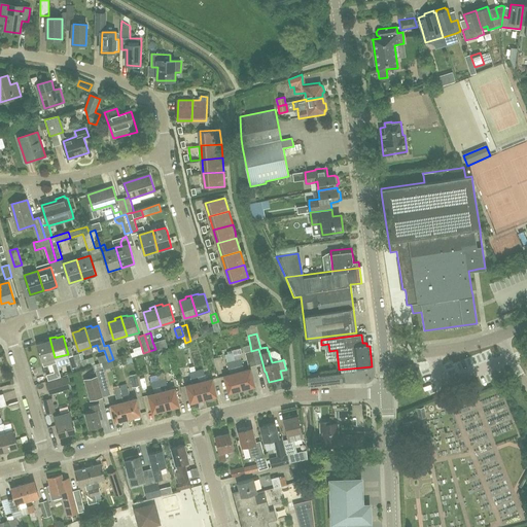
[(57,362),(55,357),(49,338),(43,340),(44,342),(37,344),(42,361),(44,366),(53,364),(57,362)]
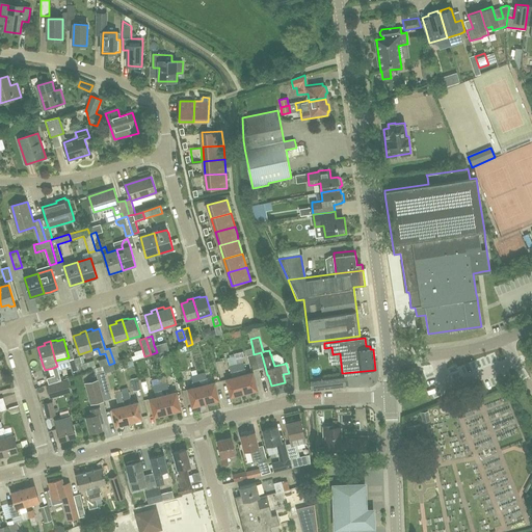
[(114,363),(121,362),(116,346),(109,348),(114,363)]
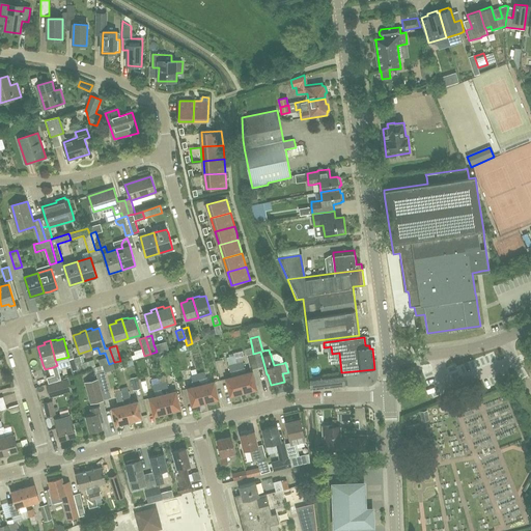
[(233,353),(238,369),(244,368),(243,359),(243,357),(244,357),(243,351),(233,353)]
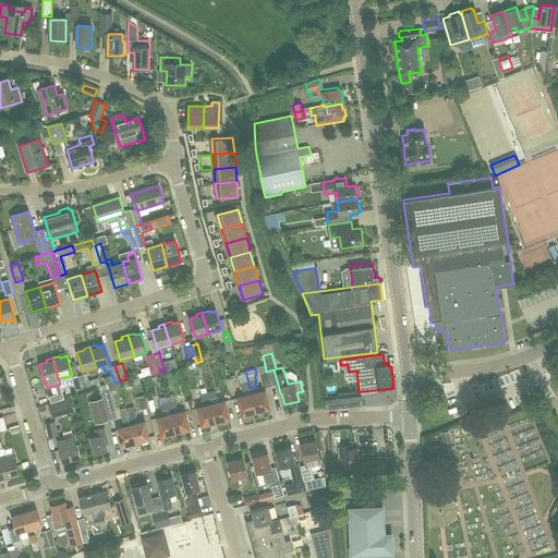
[(242,390),(250,388),(245,371),(245,372),(243,372),(243,373),(241,374),(241,375),(239,375),(241,384),(242,390)]
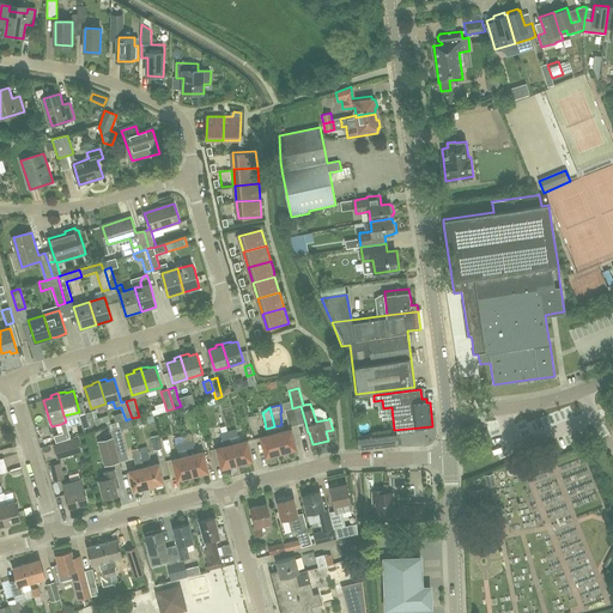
[(85,413),(90,429),(97,426),(92,412),(85,413)]
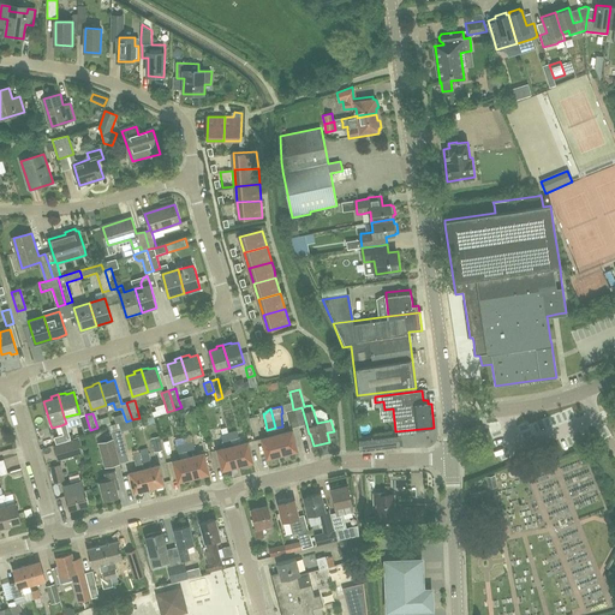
[(0,416),(0,431),(4,443),(13,440),(6,415),(0,416)]
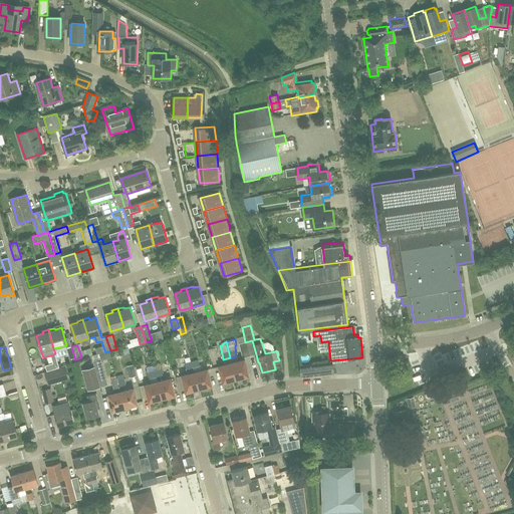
[(70,361),(75,359),(71,346),(66,348),(70,361)]
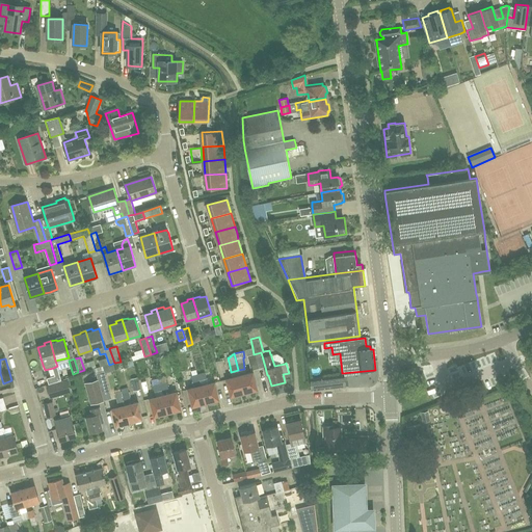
[(211,364),(214,375),(229,372),(225,360),(211,364)]
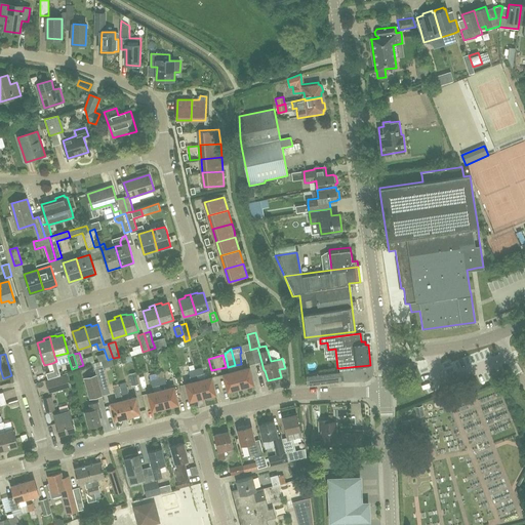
[(107,380),(104,369),(103,366),(94,368),(96,375),(98,382),(107,380)]
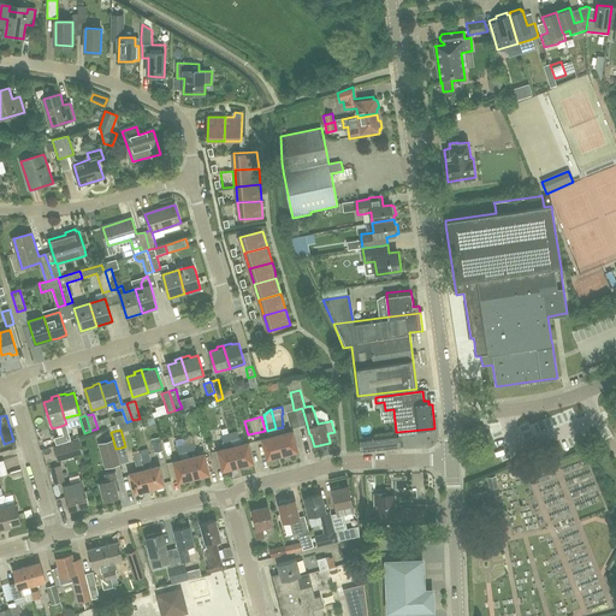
[(278,434),(283,455),(298,451),(292,431),(278,434)]
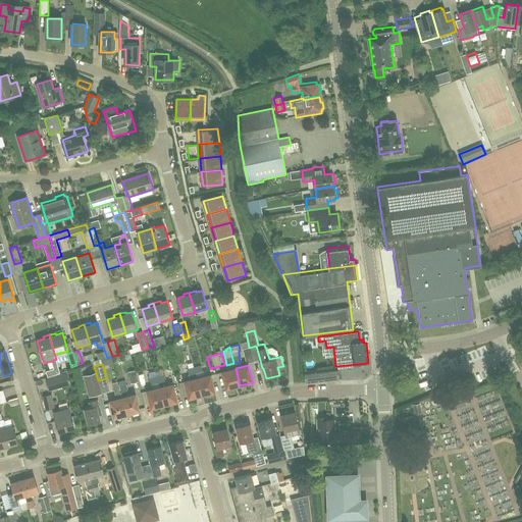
[(189,375),(196,373),(195,366),(188,368),(189,375)]
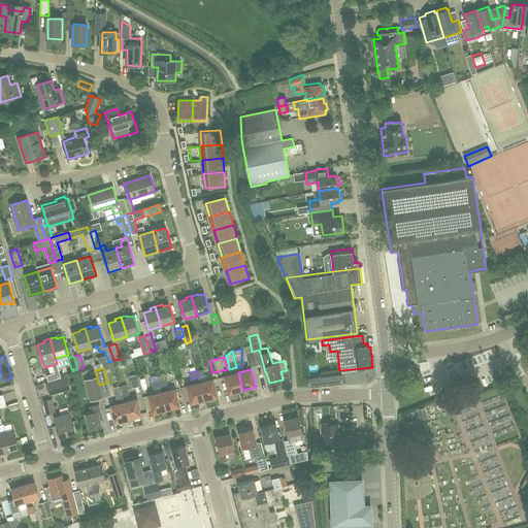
[(308,375),(309,387),(342,384),(341,371),(339,371),(308,375)]
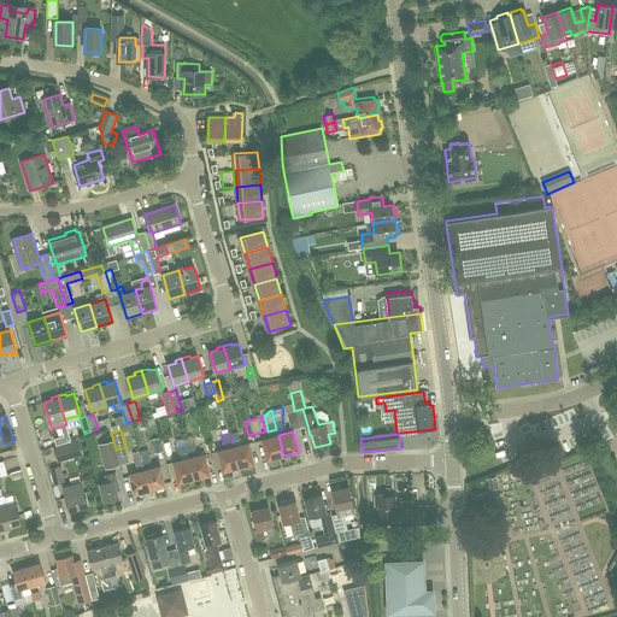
[(57,446),(71,441),(69,435),(64,436),(54,439),(57,446)]
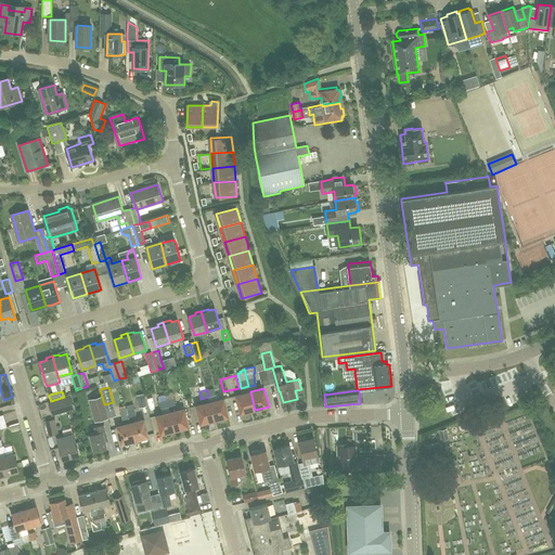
[(241,413),(255,410),(250,391),(236,396),(241,413)]
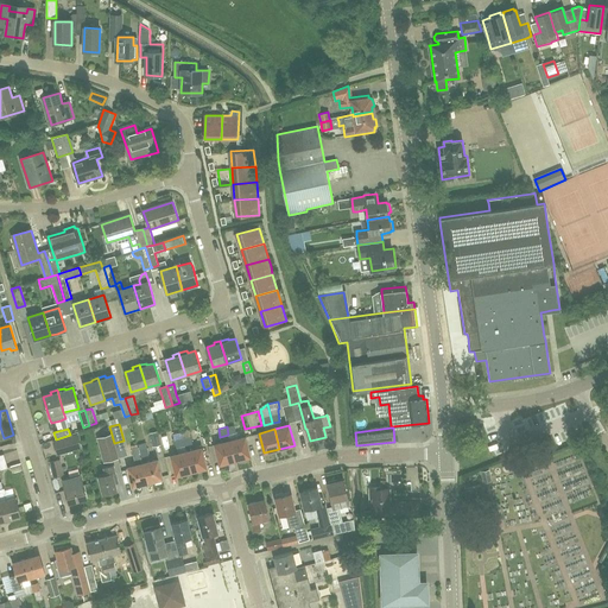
[(160,445),(158,432),(157,431),(150,434),(153,448),(160,445)]
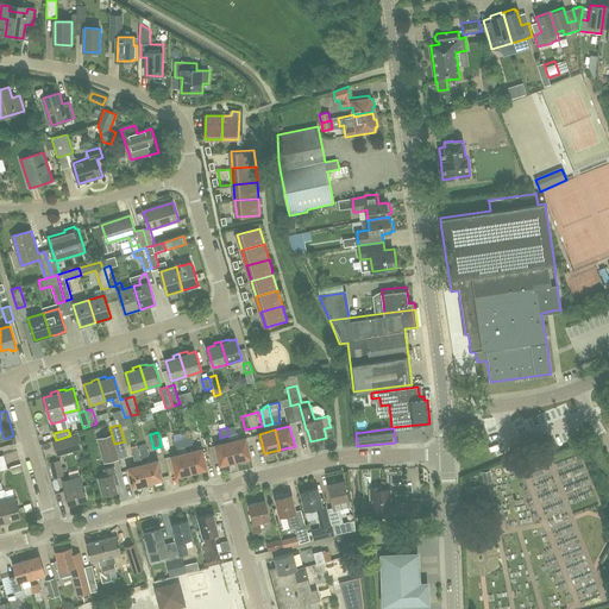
[(112,435),(99,439),(105,463),(118,459),(114,444),(112,435)]
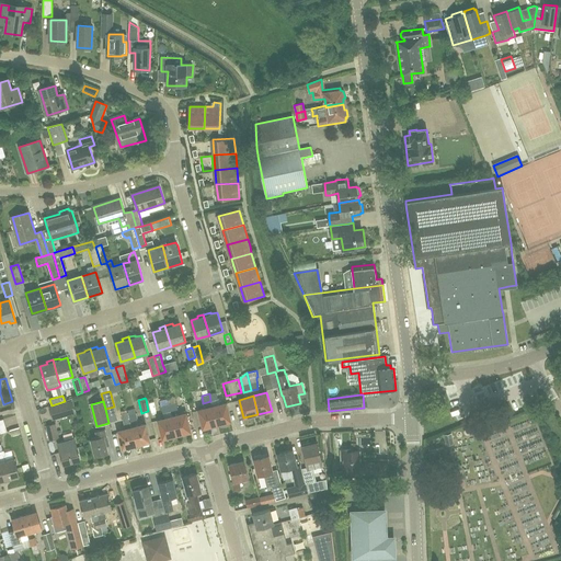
[(71,402),(50,409),(53,419),(75,412),(71,402)]
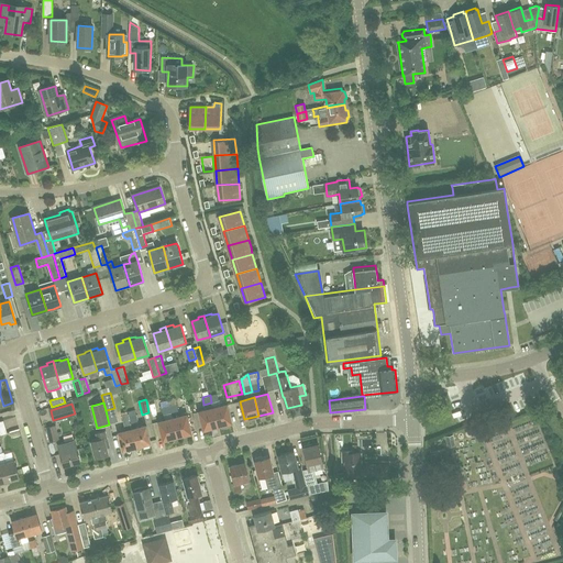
[(213,408),(218,426),(231,422),(227,405),(213,408)]
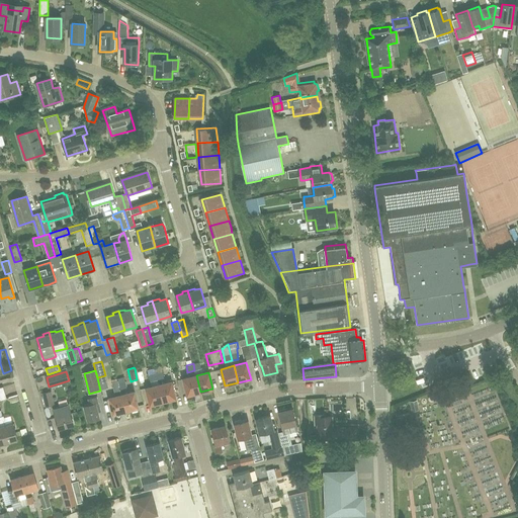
[(156,373),(149,375),(150,382),(158,380),(156,373)]
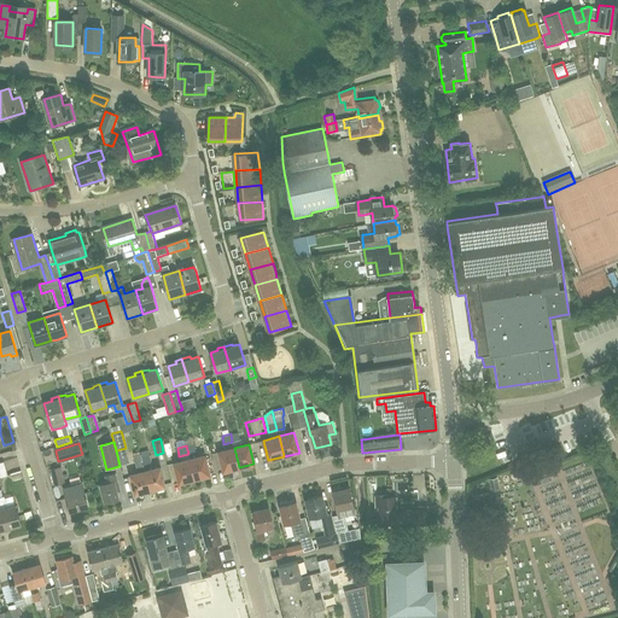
[(225,472),(239,467),(234,448),(219,452),(225,472)]
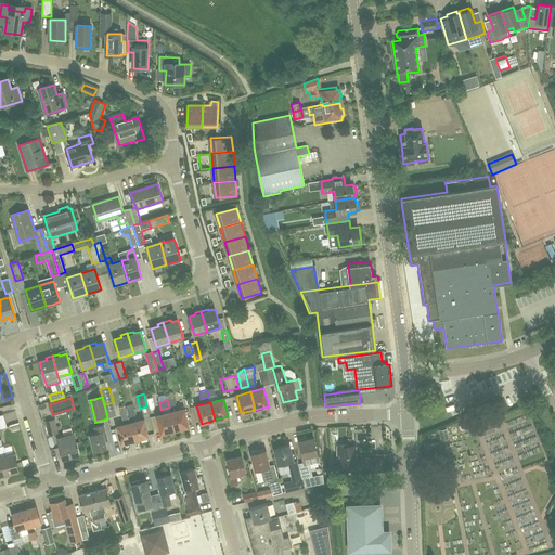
[(126,405),(127,408),(129,417),(136,415),(134,410),(133,404),(126,405)]
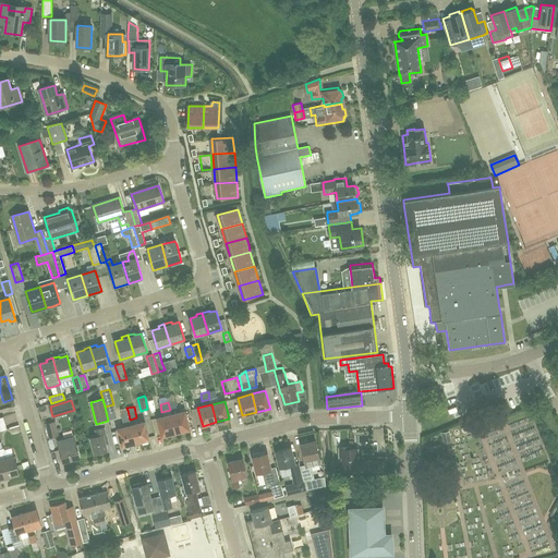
[(131,425),(130,420),(128,410),(120,412),(124,427),(118,428),(122,447),(135,443),(131,425)]
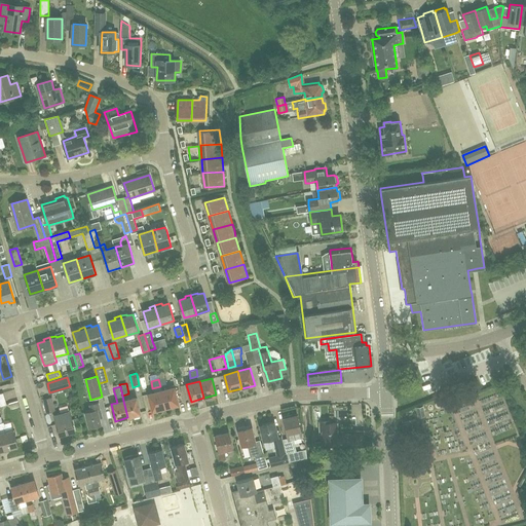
[(161,391),(165,408),(179,405),(175,387),(161,391)]
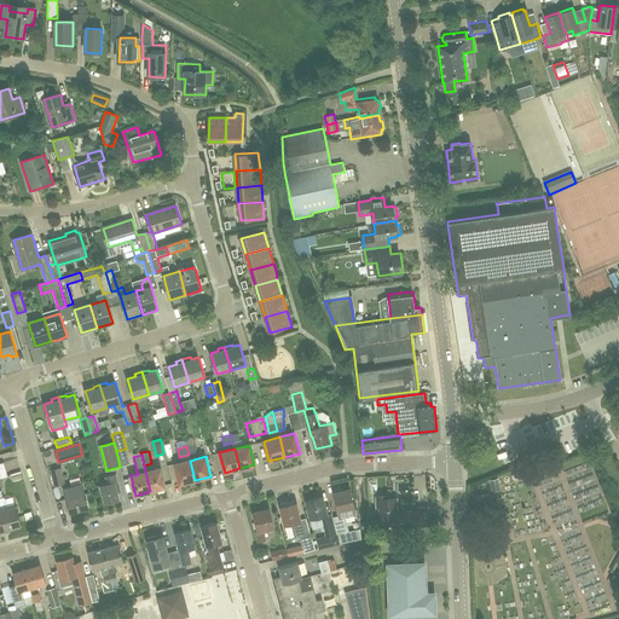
[(180,484),(195,480),(190,461),(174,464),(180,484)]
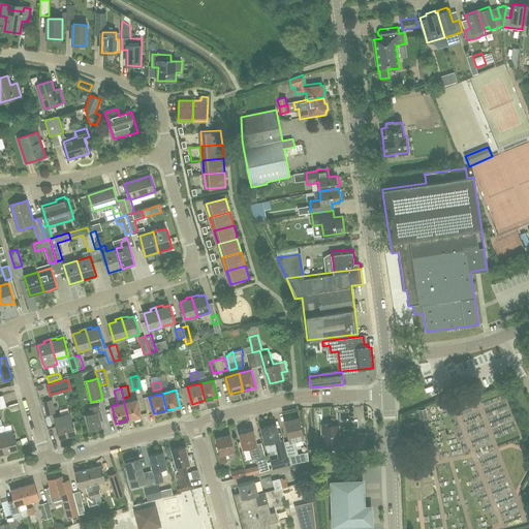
[(124,403),(128,419),(142,416),(137,400),(130,401),(124,403)]
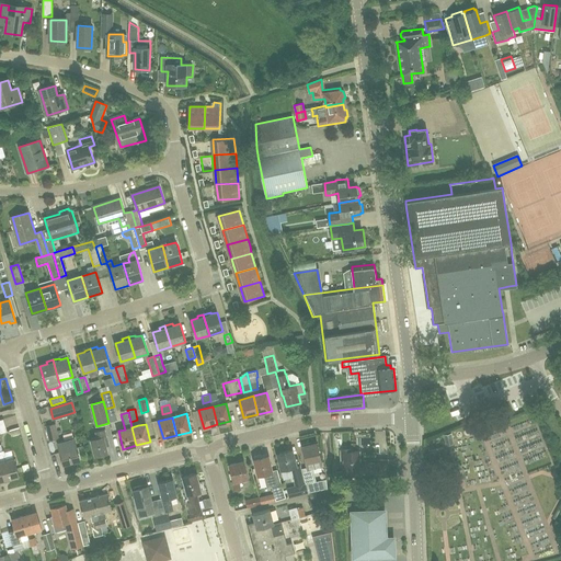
[(58,439),(55,425),(45,427),(48,442),(58,439)]
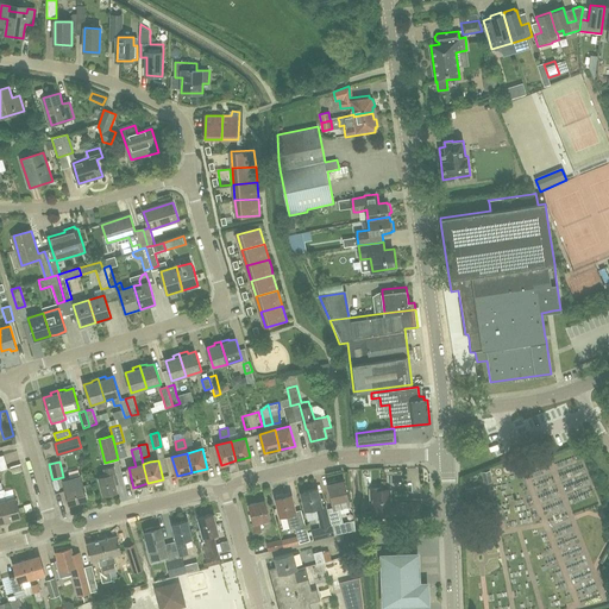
[(105,495),(117,491),(115,484),(119,483),(114,465),(105,468),(107,475),(99,477),(105,495)]
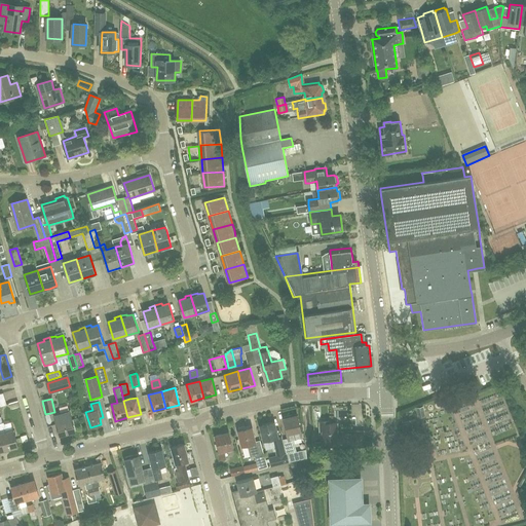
[(54,415),(59,436),(75,431),(70,413),(61,416),(61,414),(54,415)]
